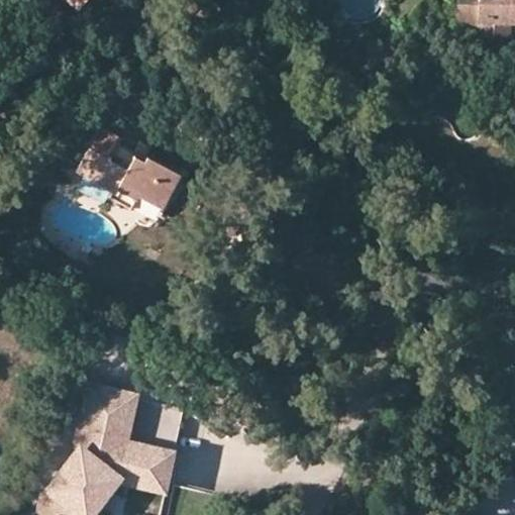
[(514,0),(459,0),(461,31),(483,29),(484,41),(514,39),(514,27),(514,0)]
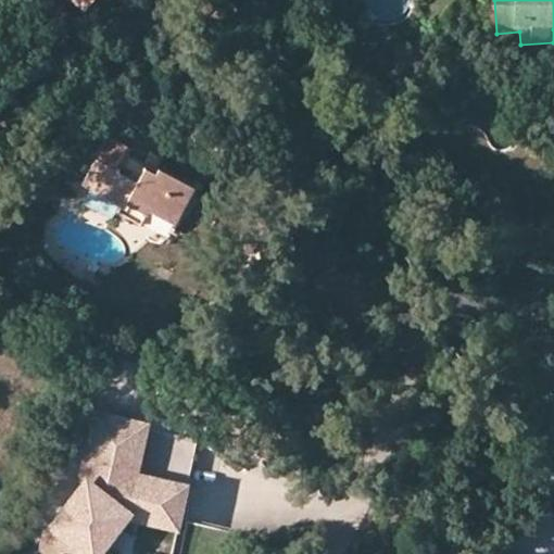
[(159,164),(143,156),(131,151),(135,143),(109,133),(82,185),(118,202),(114,213),(141,226),(149,212),(175,225),(197,180),(159,164)]
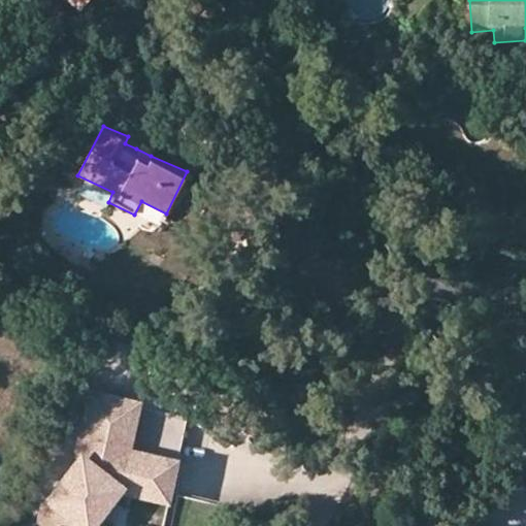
[(141,138),(136,149),(151,156),(156,146),(141,138)]
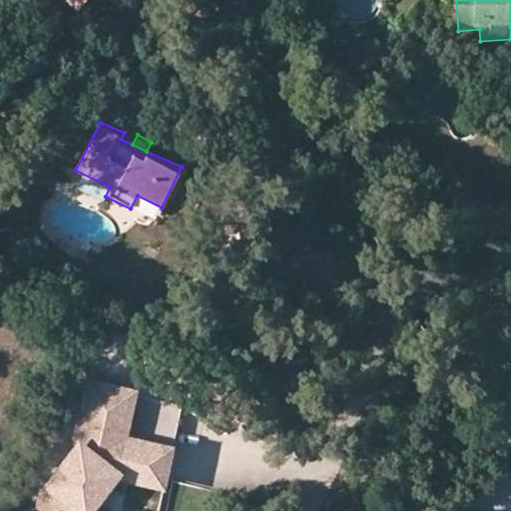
[(126,434),(134,390),(87,381),(77,440),(41,498),(38,510),(97,510),(119,482),(163,491),(170,445),(126,434)]
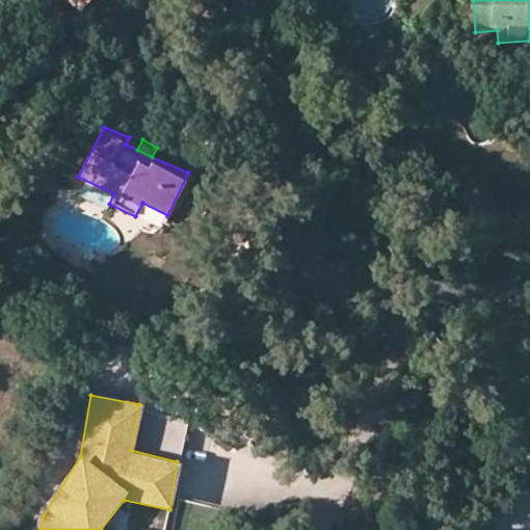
[(137,446),(181,455),(188,420),(144,411),(137,446)]
